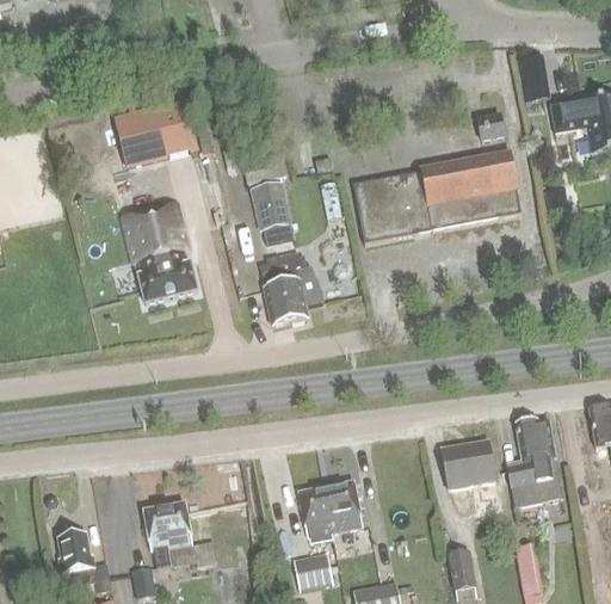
[(520,80),(523,100),(550,97),(547,75),(520,80)]
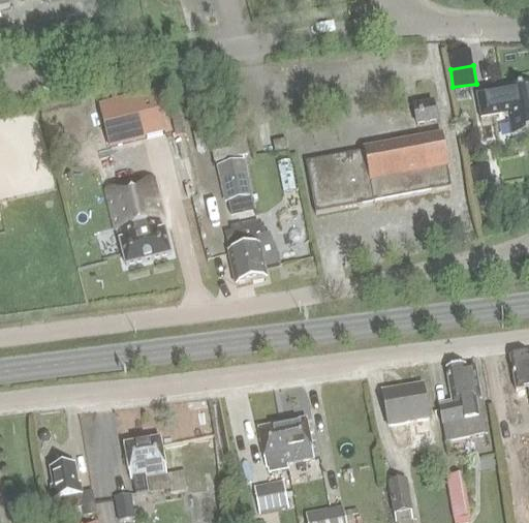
[(528,80),(477,90),(481,114),(496,112),(496,109),(499,108),(502,102),(506,101),(511,131),(528,128),(528,80)]
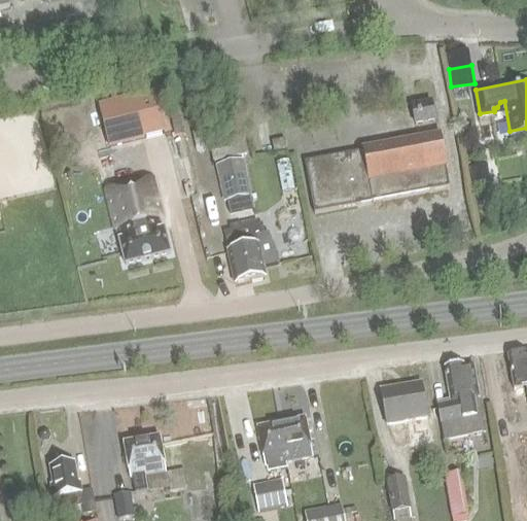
[(159,87),(100,102),(110,143),(169,129),(159,87)]
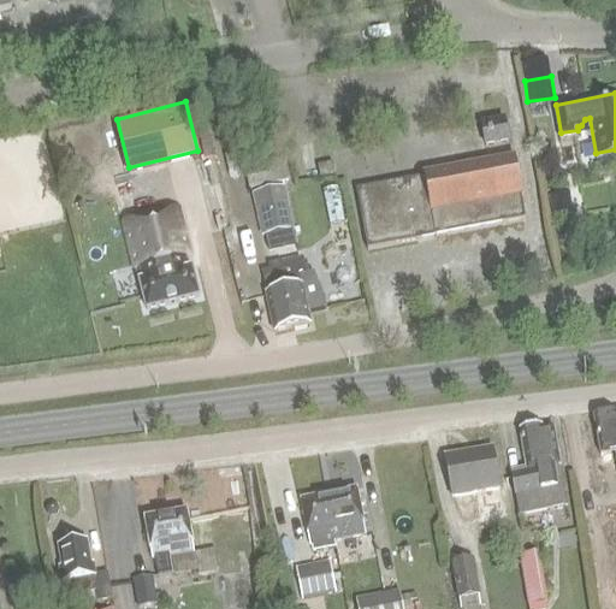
[(508,135),(504,113),(483,118),(486,139),(508,135)]
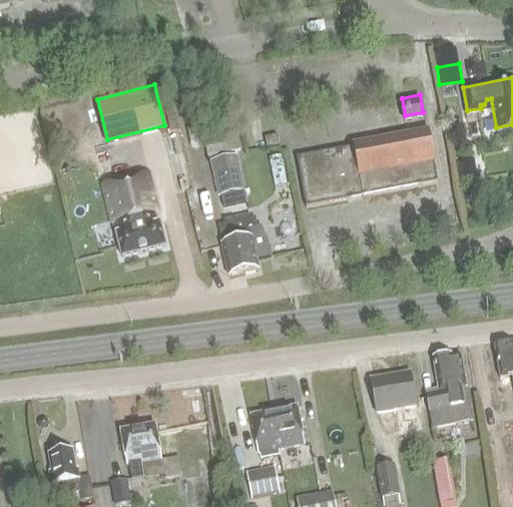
[(354,143),(297,154),(307,203),(436,178),(432,158),(435,157),(429,126),(410,129),(410,130),(354,141),(354,143)]
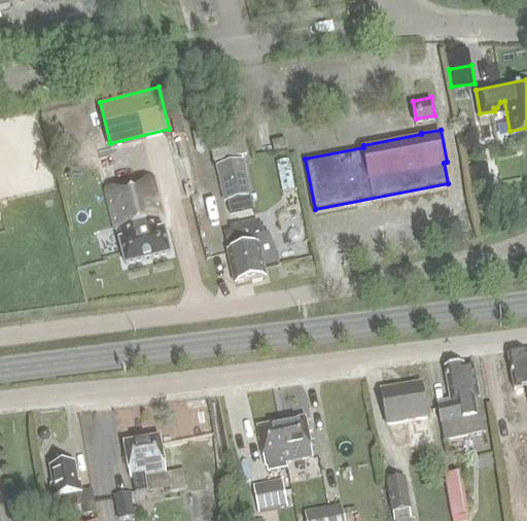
[(209,139),(213,155),(246,148),(243,132),(209,139)]
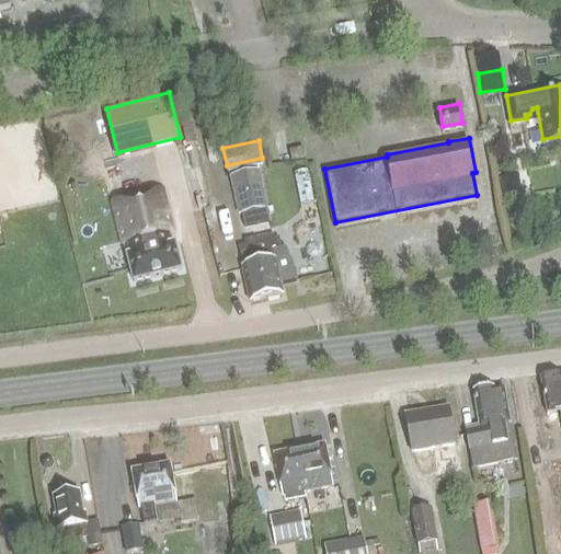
[(233,171),(241,210),(267,205),(259,165),(233,171)]
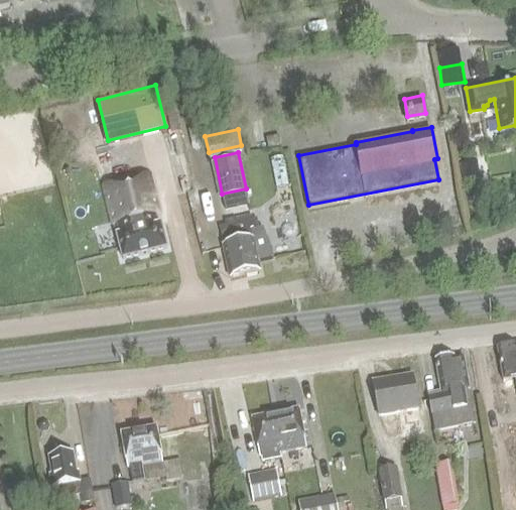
[(480,173),(477,155),(459,158),(462,176),(480,173)]
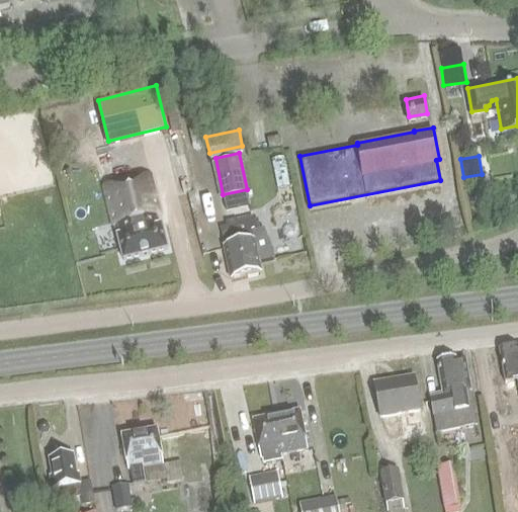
[(149,170),(104,181),(113,217),(116,216),(119,231),(117,231),(122,254),(167,244),(162,220),(166,219),(162,202),(157,203),(149,170)]
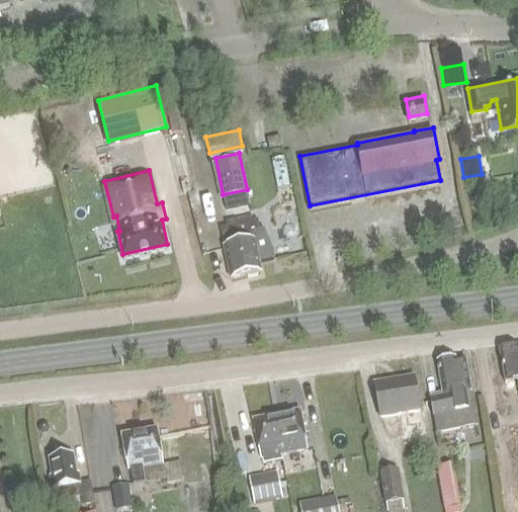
[(227,223),(221,224),(225,242),(224,242),(231,274),(247,271),(248,273),(258,271),(257,268),(260,268),(258,258),(274,254),(264,225),(260,226),(258,216),(238,220),(237,216),(226,218),(227,223)]
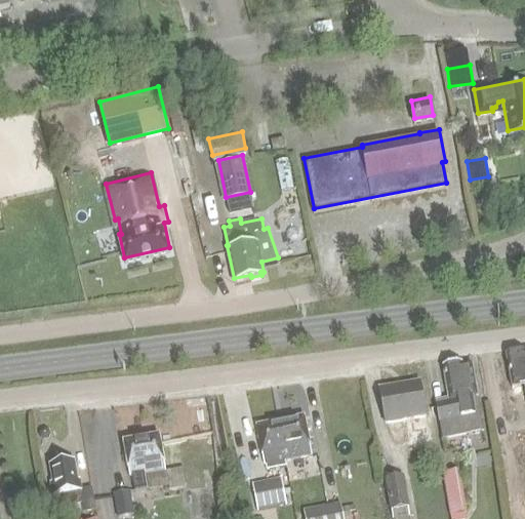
[(524,348),(524,346),(507,349),(513,383),(524,381),(524,382),(524,348)]
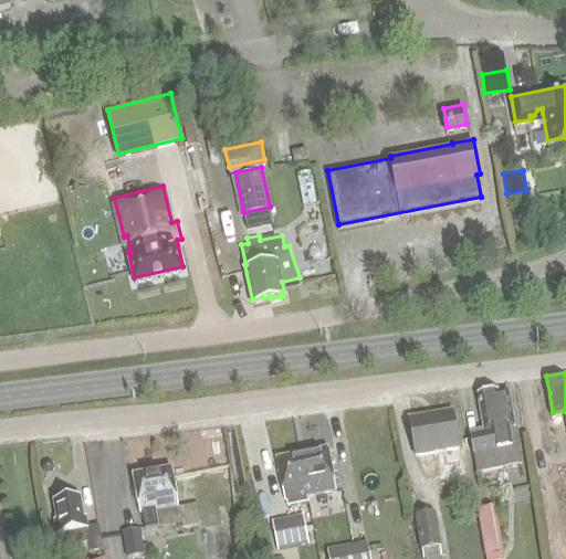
[(485,428),(471,430),(478,466),(520,459),(513,423),(515,422),(509,386),(498,388),(498,385),(478,389),(485,428)]
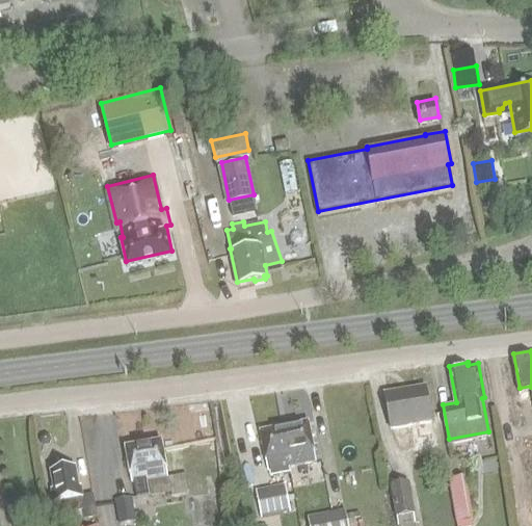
[(433,428),(424,382),(384,389),(390,422),(410,419),(416,450),(435,446),(433,428)]
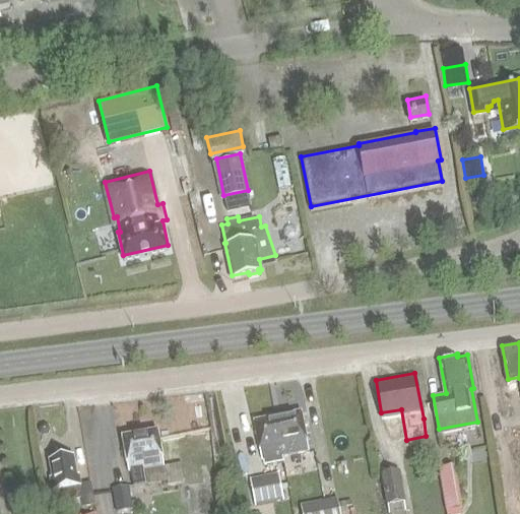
[(302,407),(277,412),(285,451),(309,446),(302,407)]
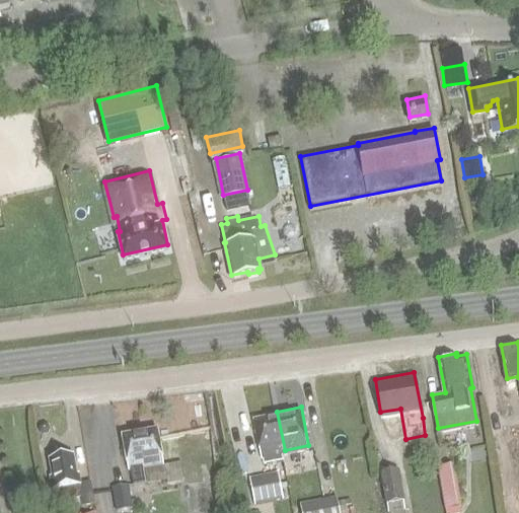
[(262,454),(263,454),(264,460),(284,456),(283,450),(285,450),(277,412),(253,417),(262,454)]
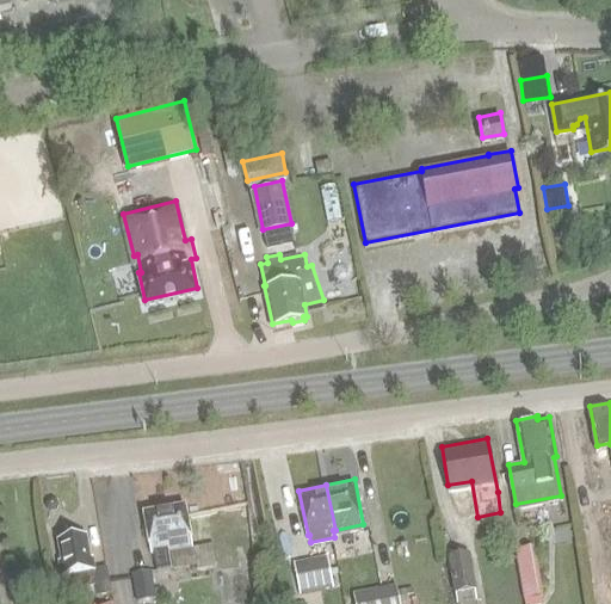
[(191,542),(184,501),(144,509),(152,549),(153,548),(156,568),(189,562),(187,556),(191,556),(189,542),(191,542)]
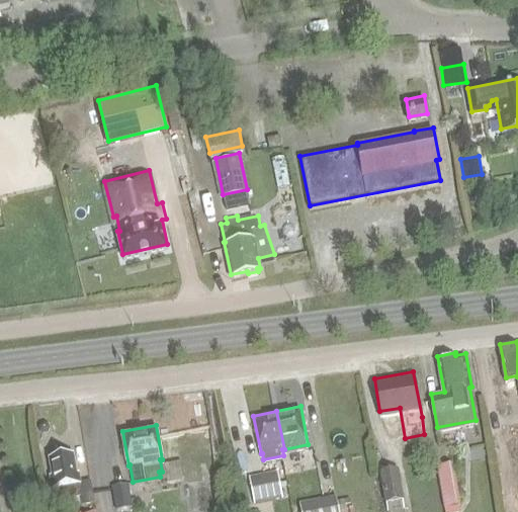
[(49,454),(53,471),(51,472),(53,485),(63,483),(65,495),(80,492),(82,500),(93,498),(89,477),(80,479),(78,468),(76,468),(72,449),(49,454)]
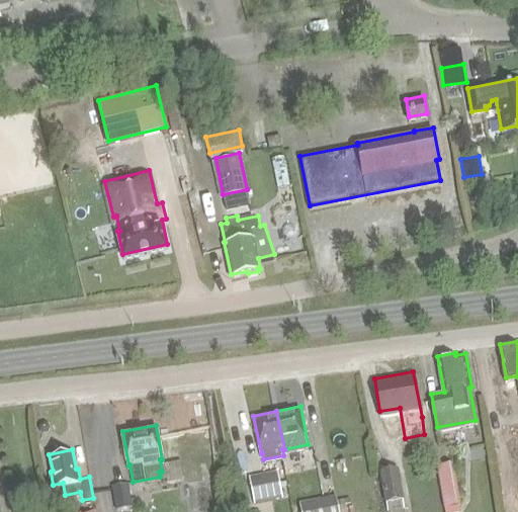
[(444,506),(445,511),(459,509),(451,458),(436,461),(443,506),(444,506)]
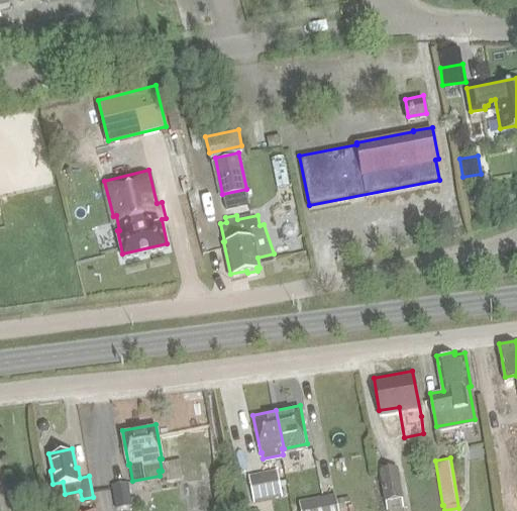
[(385,496),(387,510),(404,510),(402,496),(401,496),(396,464),(378,467),(383,497),(385,496)]
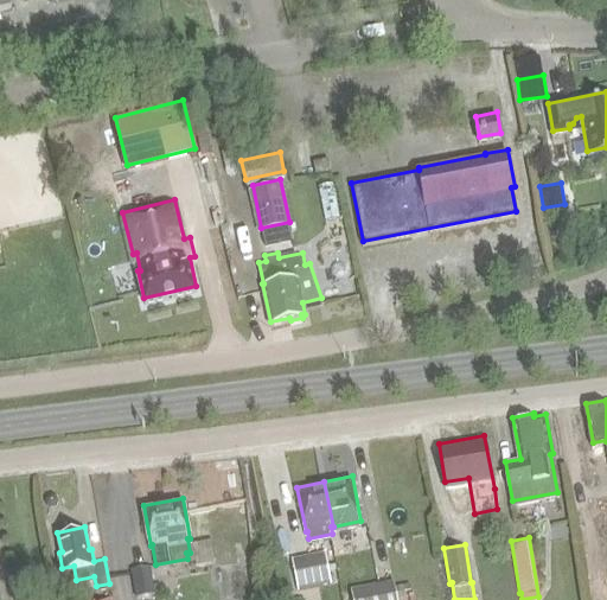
[(326,553),(294,560),(299,585),(332,578),(326,553)]
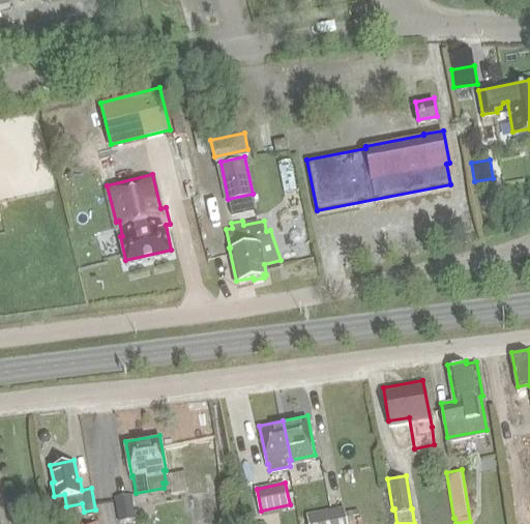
[(134,515),(129,492),(114,494),(118,518),(134,515)]
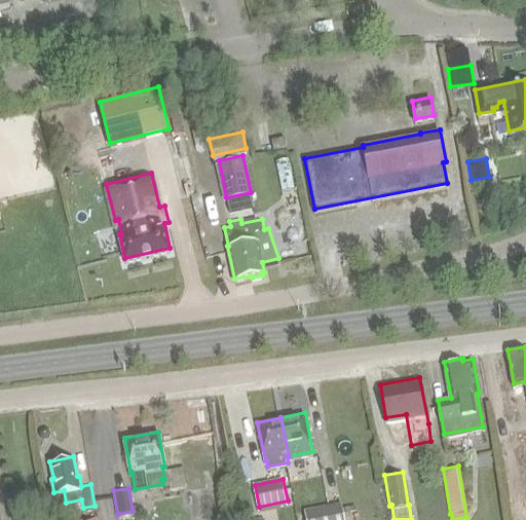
[(525,492),(513,495),(516,519),(519,519),(525,519),(525,492)]
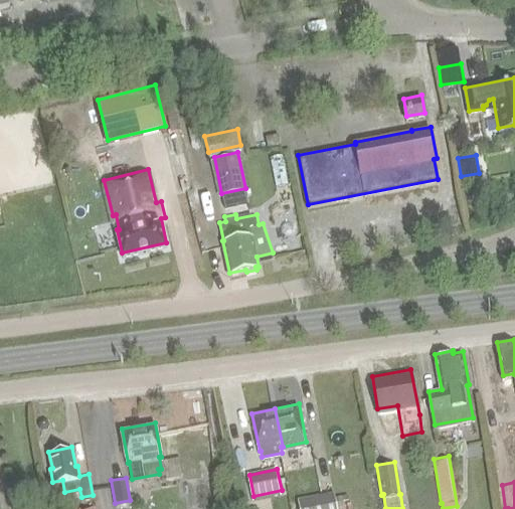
[(300,508),(336,508),(332,487),(297,494),(300,508)]
